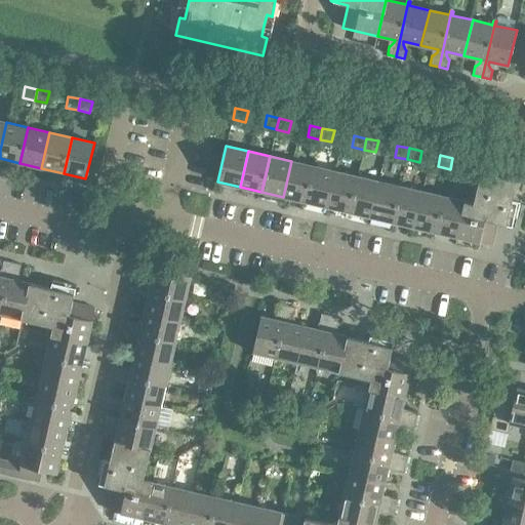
[(465,161),(452,158),(450,169),(462,172),(465,161)]
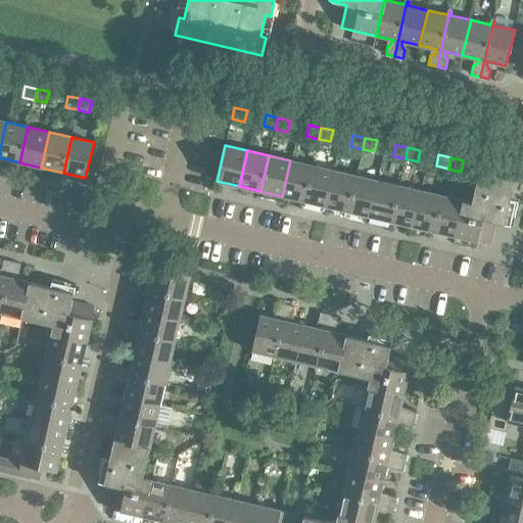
[(303,201),(312,165),(290,160),(282,196),(303,201)]
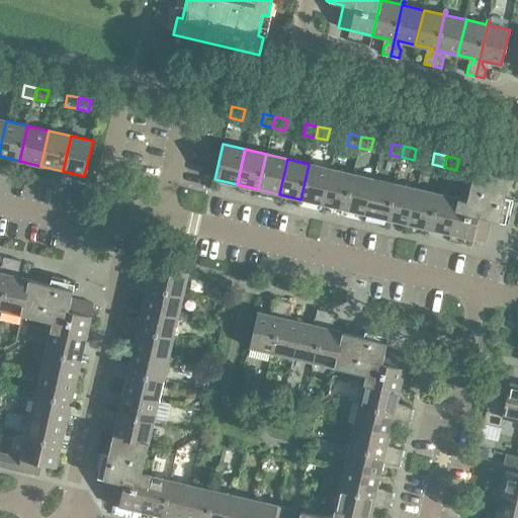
[(322,204),(330,169),(309,164),(300,199),(322,204)]
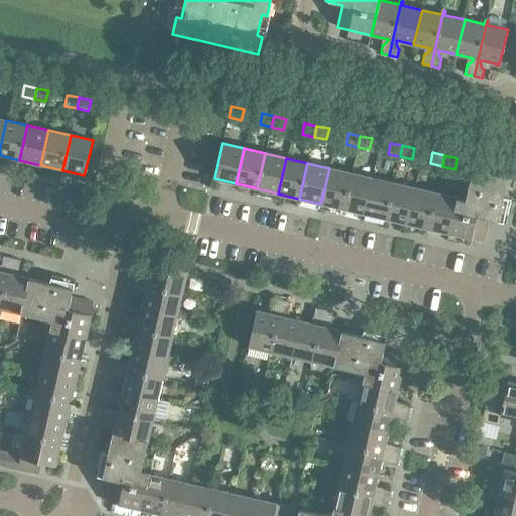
[(343,209),(351,173),(329,168),(320,204),(343,209)]
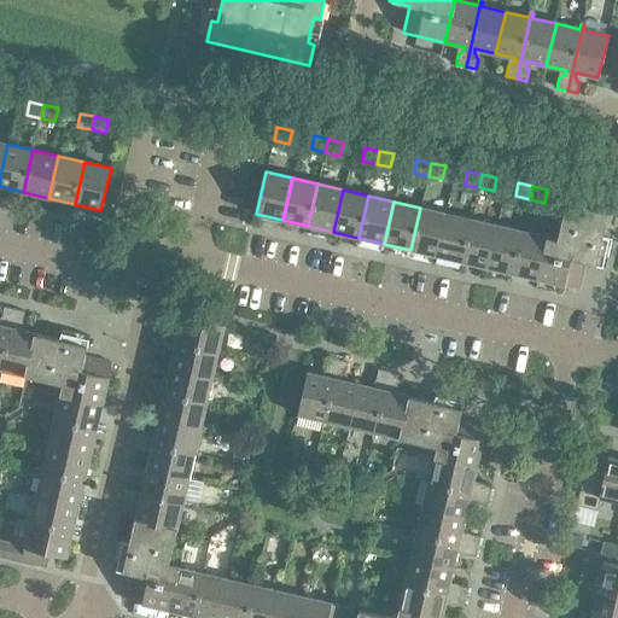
[(557,239),(548,237),(547,237),(537,279),(578,289),(582,274),(578,268),(579,261),(606,267),(612,239),(602,237),(608,211),(566,202),(557,239)]
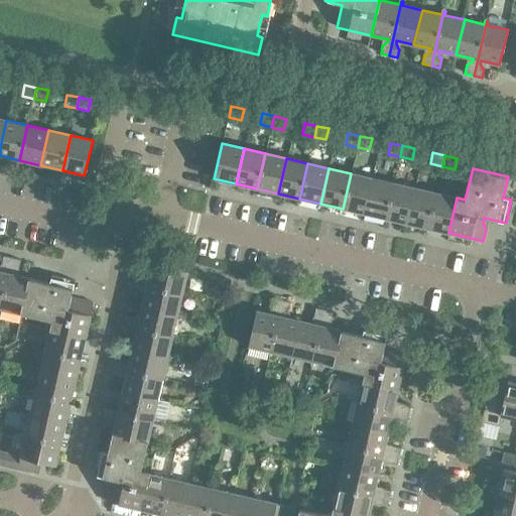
[(364,214),(372,178),(351,173),(343,209),(364,214)]
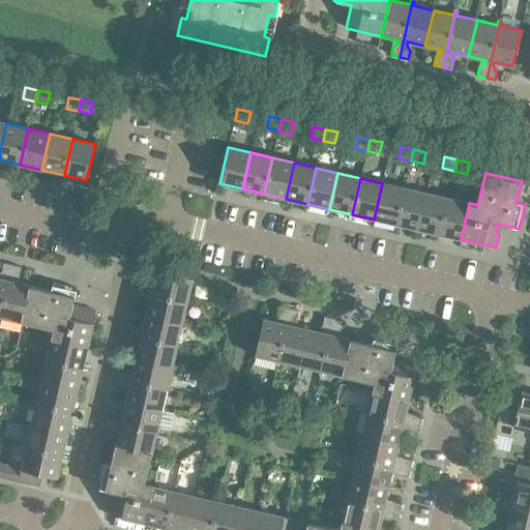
[(395,224),(404,188),(382,183),(374,219),(395,224)]
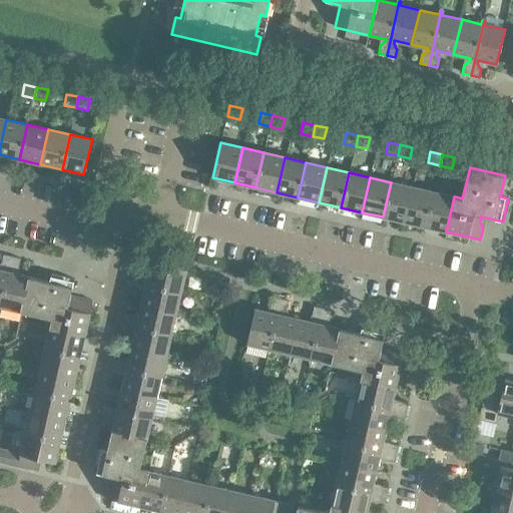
[(404,221),(412,187),(391,182),(383,216),(404,221)]
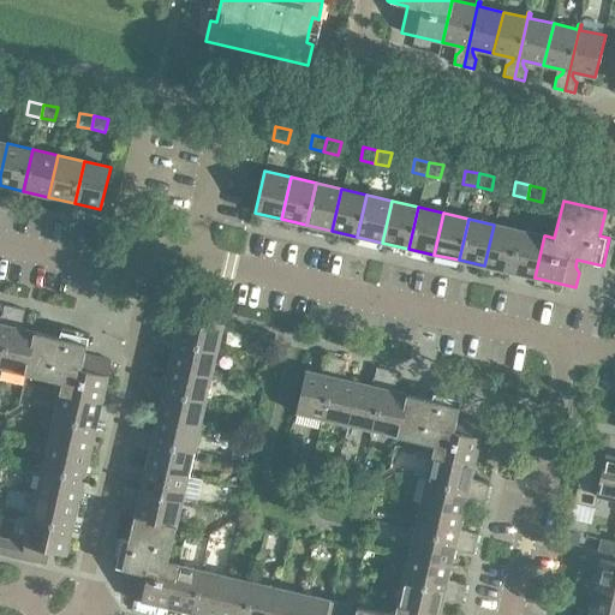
[(509,272),(519,231),(494,225),(484,266),(509,272)]
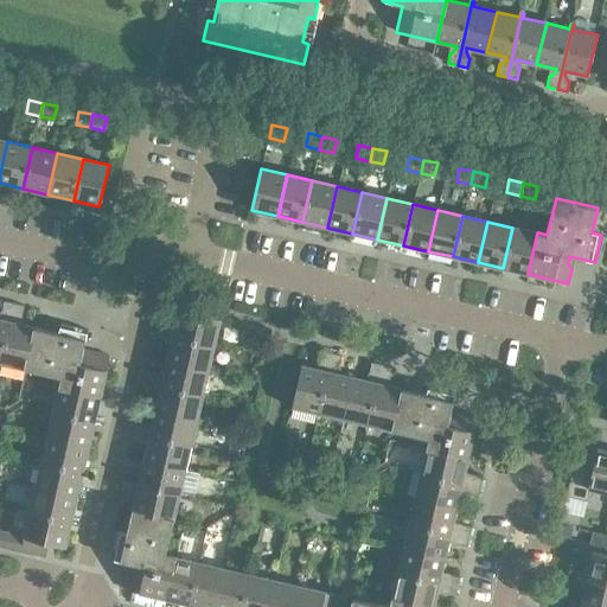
[(528,274),(537,232),(512,228),(503,268),(528,274)]
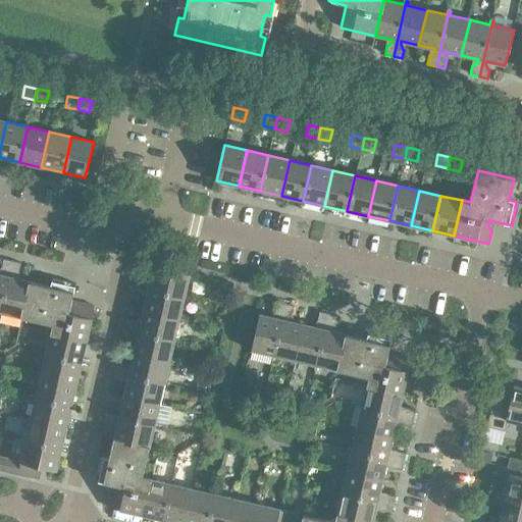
[(0,311),(12,261),(3,259),(1,267),(4,272),(4,275),(0,273),(0,311)]
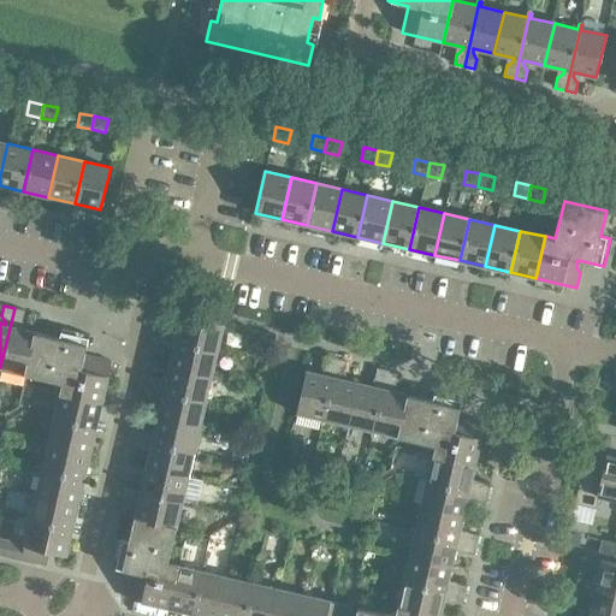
[(25,374),(35,332),(15,327),(16,324),(22,320),(24,309),(15,308),(0,367),(0,372),(1,373),(3,368),(25,374)]
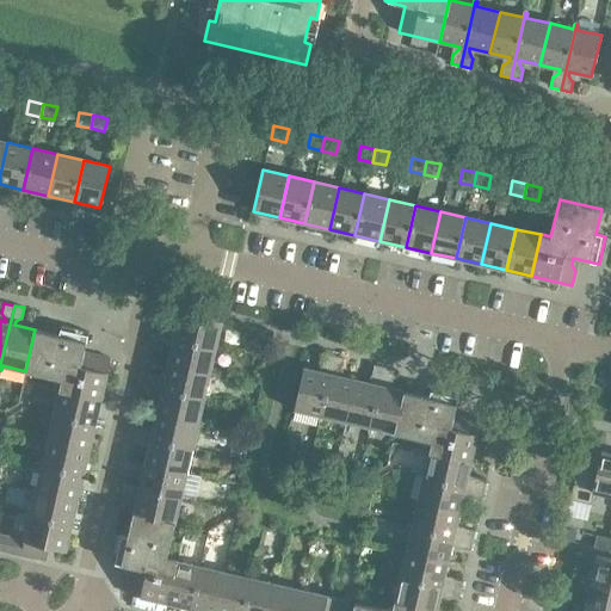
[(158,323),(155,333),(220,347),(221,346),(216,345),(221,320),(180,312),(176,332),(172,331),(168,326),(158,323)]
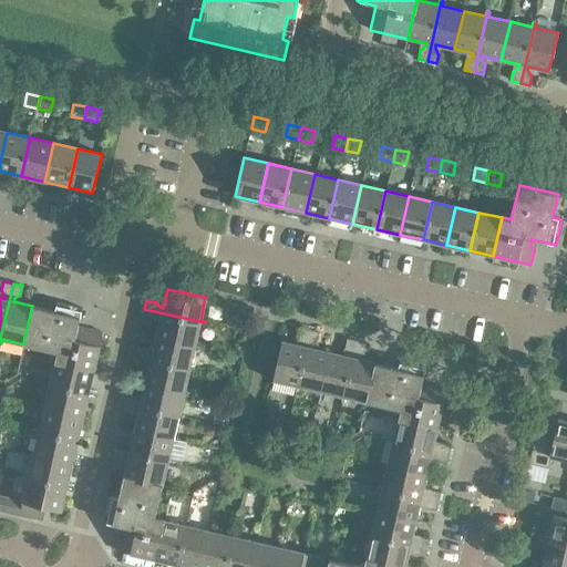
[(54,310),(32,306),(23,344),(57,352),(54,361),(93,370),(102,332),(89,329),(83,332),(83,333),(76,331),(82,308),(57,302),(54,310)]
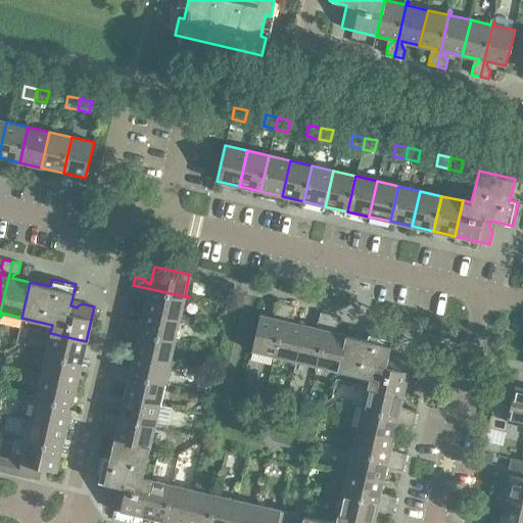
[(188,299),(188,297),(133,285),(131,293),(140,295),(145,292),(148,293),(144,310),(180,318),(184,298),(188,299)]
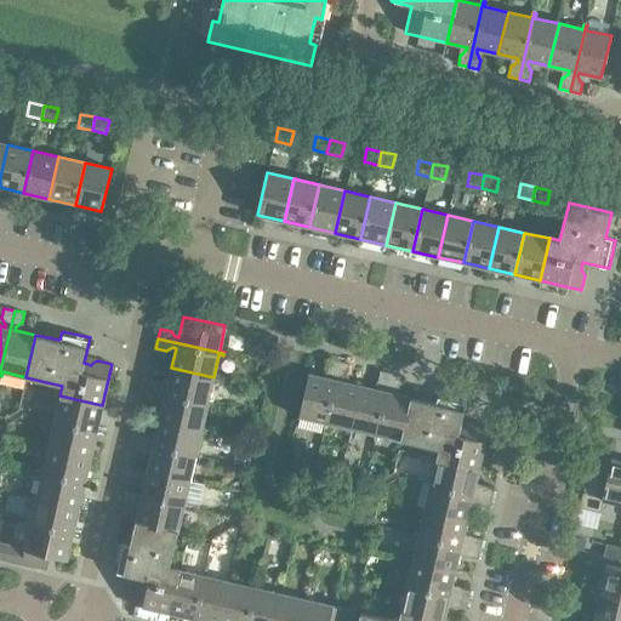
[(324,427),(340,362),(329,359),(326,369),(328,369),(331,375),(330,379),(308,374),(298,416),(324,422),(322,427),(324,427)]
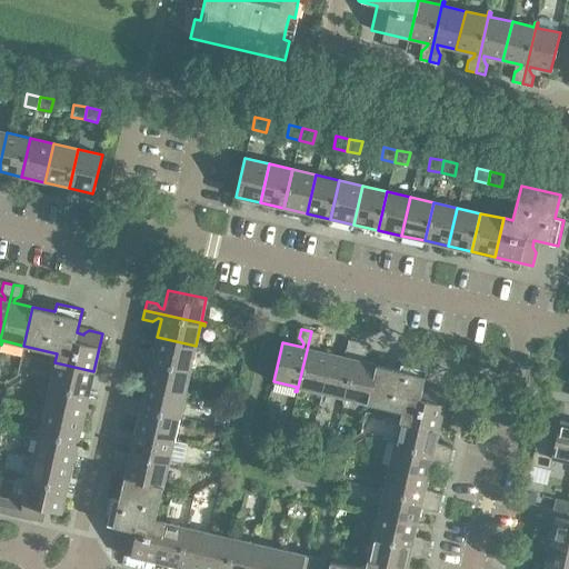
[(321,392),(330,353),(311,349),(312,346),(318,342),(320,333),(311,331),(297,391),(299,392),(300,387),(321,392)]
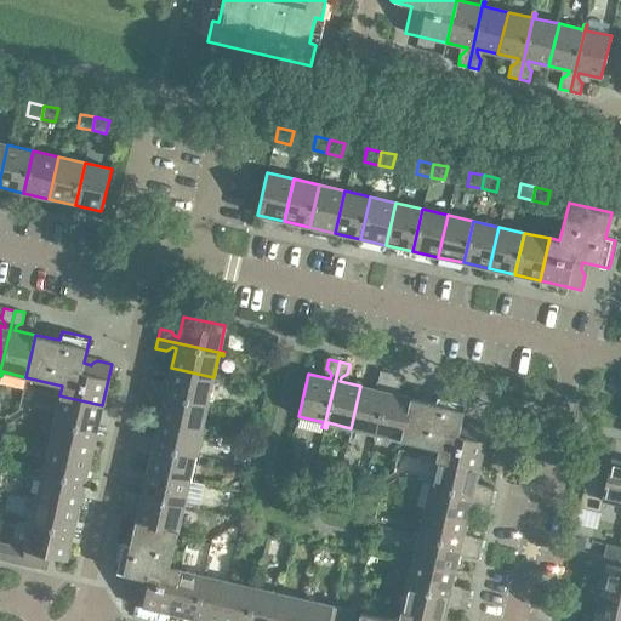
[(209,402),(214,377),(171,368),(166,388),(163,388),(159,382),(148,379),(147,389),(212,404),(212,403),(209,402)]
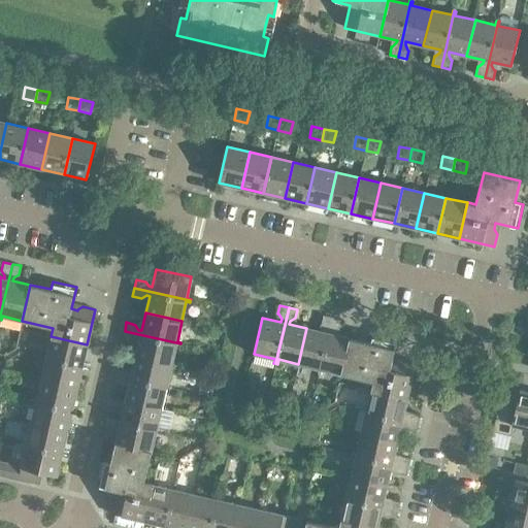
[(319,373),(332,317),(323,315),(321,324),(325,329),(324,332),(306,328),(298,364),(318,368),(317,372),(319,373)]
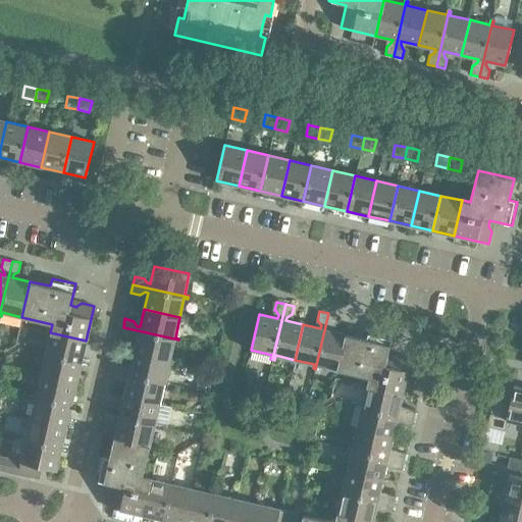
[(337,369),(346,334),(328,330),(329,327),(334,324),(336,315),(328,313),(315,369),(317,369),(317,365),(337,369)]
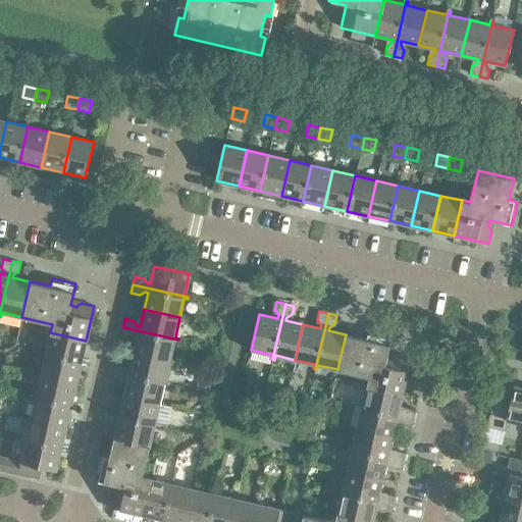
[(178,342),(178,340),(123,327),(121,335),(129,337),(135,334),(138,335),(134,352),(169,360),(174,341),(178,342)]
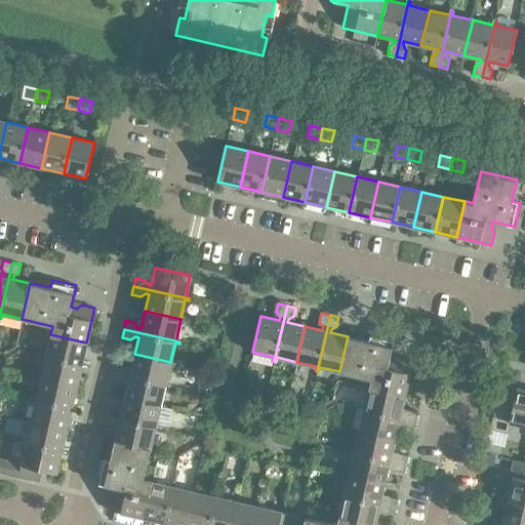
[(368,340),(348,336),(339,371),(370,379),(368,388),(404,396),(412,361),(400,358),(395,361),(395,362),(389,361),(394,338),(370,333),(368,340)]
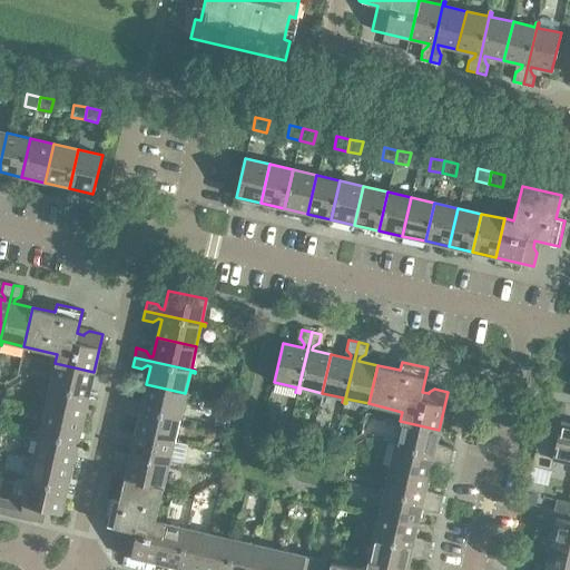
[(88,395),(94,372),(55,363),(50,384),(46,383),(46,385),(88,395)]
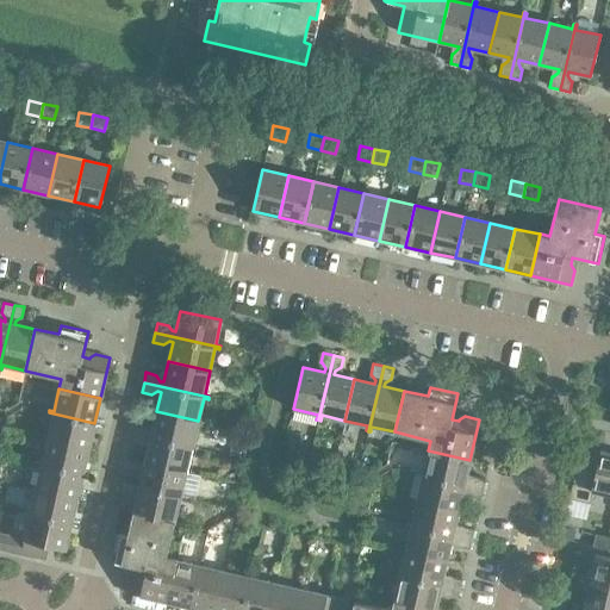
[(193,444),(198,421),(156,411),(151,431),(148,431),(144,425),(135,423),(132,433),(197,447),(197,446),(193,444)]
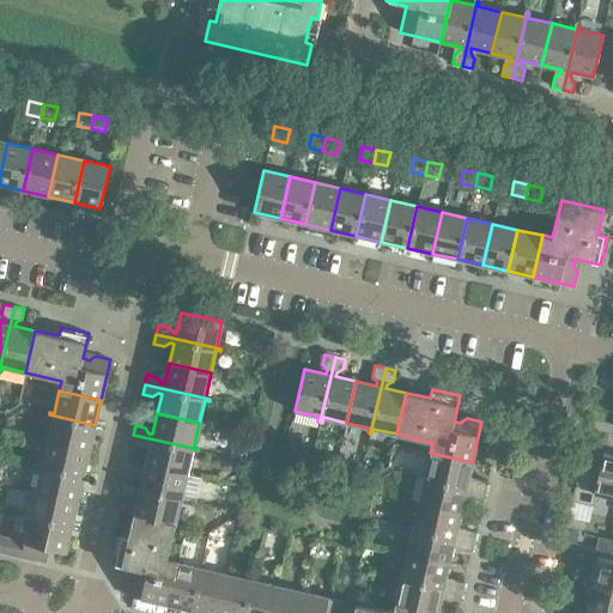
[(89,450),(95,425),(49,414),(48,416),(53,417),(48,441),(89,450)]
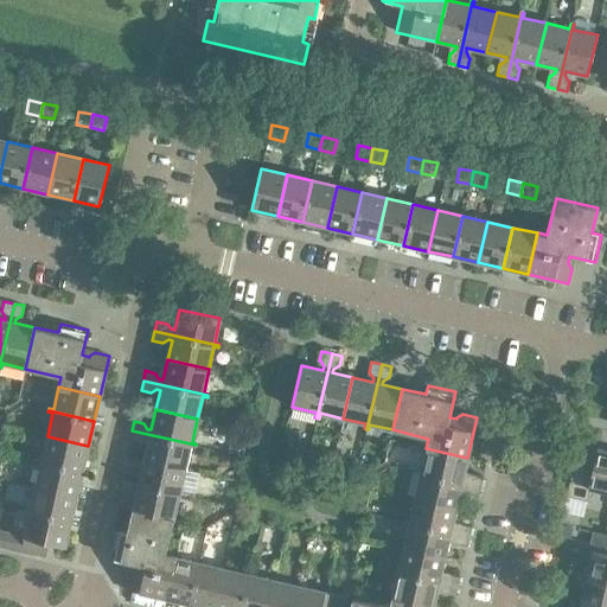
[(196,447),(196,445),(132,430),(129,440),(139,442),(140,442),(145,439),(148,440),(145,459),(185,468),(191,446),(196,447)]
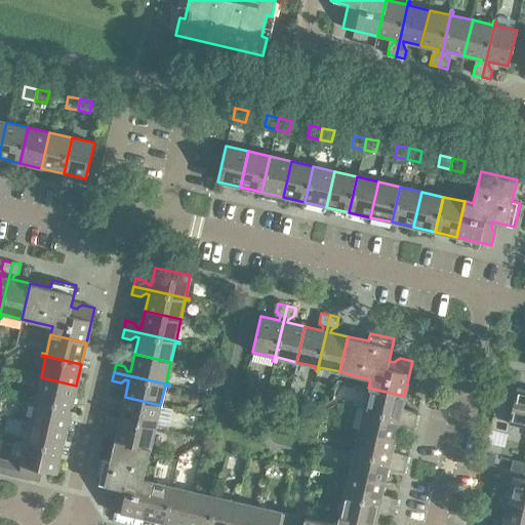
[(71,407),(76,386),(41,377),(36,397),(32,396),(32,398),(71,407)]
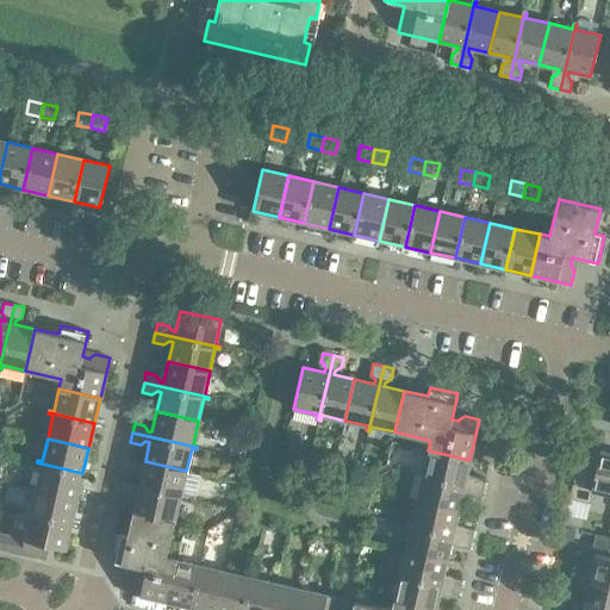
[(232,441),(229,455),(240,458),(243,443),(232,441)]
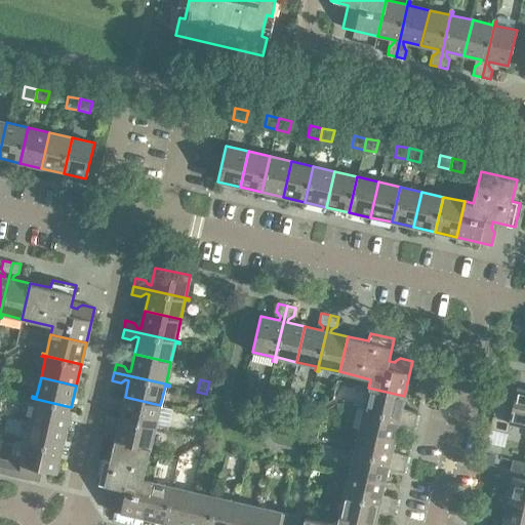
[(400,413),(404,396),(368,388),(364,407),(360,406),(360,408),(415,421),(417,412),(408,410),(403,413),(400,413)]
